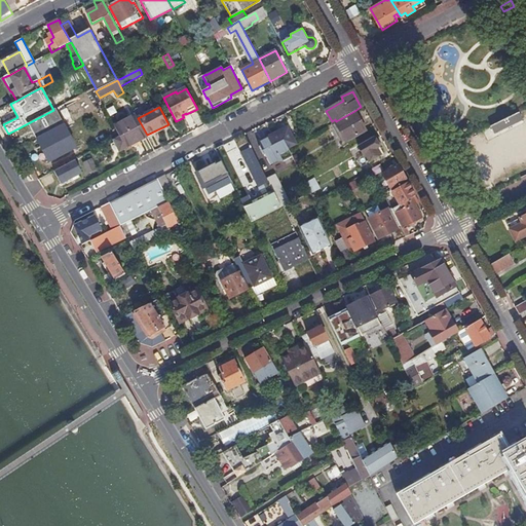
[(53,110),(28,123),(48,161),(76,147),(55,109),(53,110)]
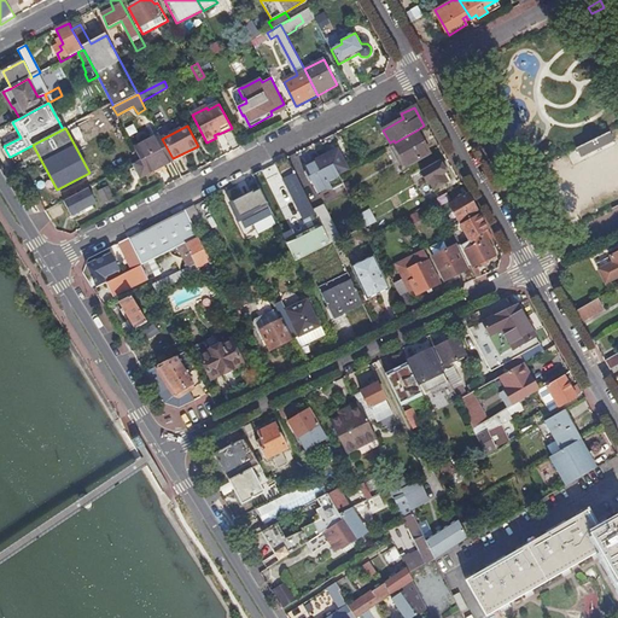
[(395,143),(394,144),(407,167),(430,153),(417,130),(395,143)]
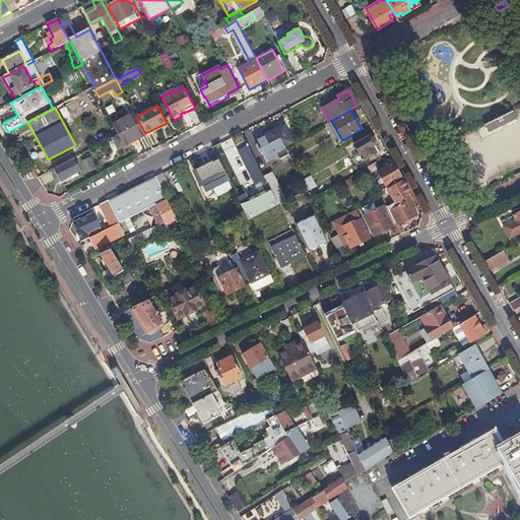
[(514,111),(492,122),(495,129),(518,118),(514,111)]
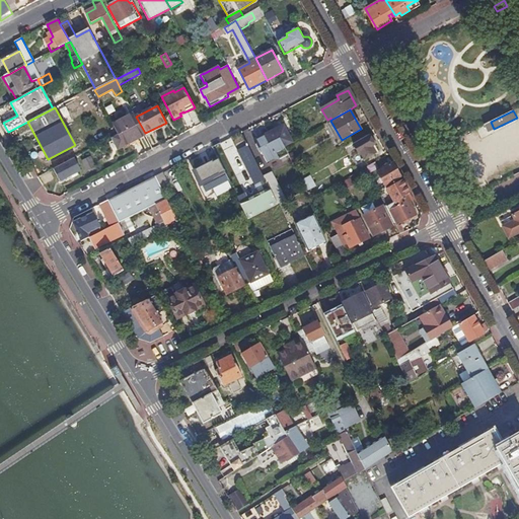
[(118,135),(113,138),(119,149),(146,135),(145,133),(136,117),(134,114),(113,125),(118,135)]
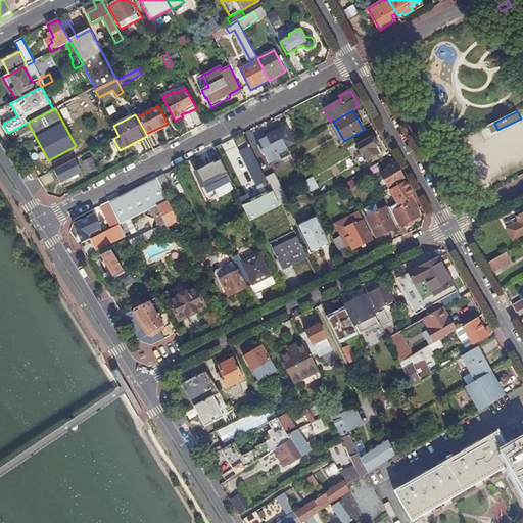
[(497,130),(494,123),(488,125),(492,133),(497,130)]
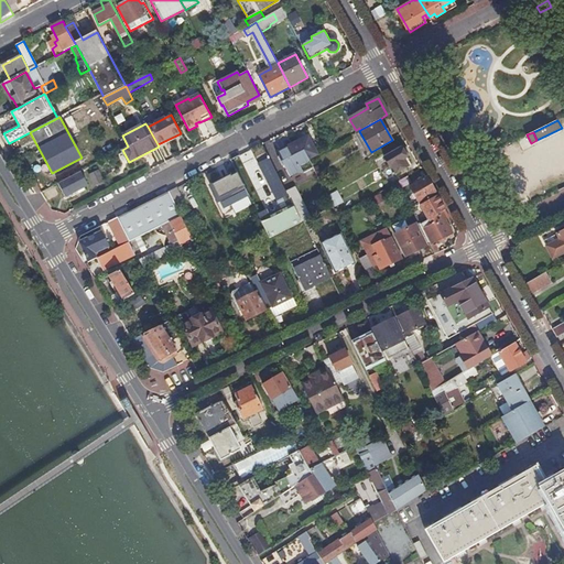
[(308,137),(300,141),(308,159),(310,160),(318,154),(308,137)]
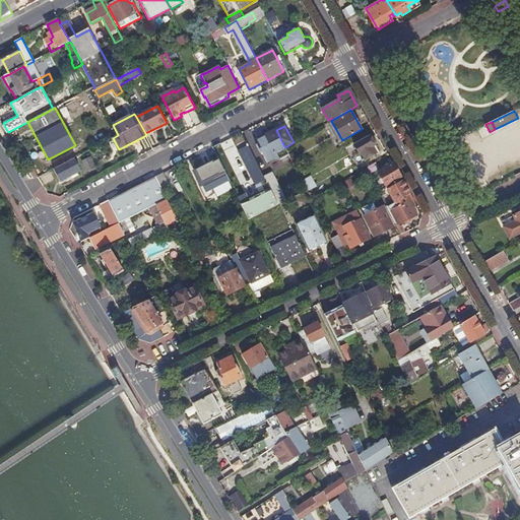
[(284,146),(276,130),(256,140),(264,156),(266,156),(284,146)]
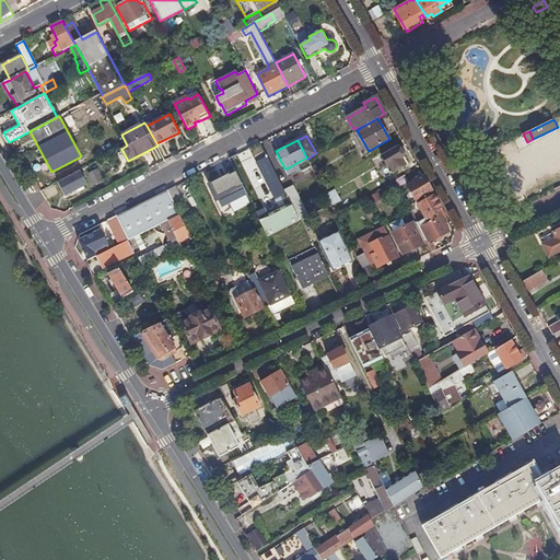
[(260,142),(249,149),(254,158),(261,153),(263,158),(267,155),(260,142)]
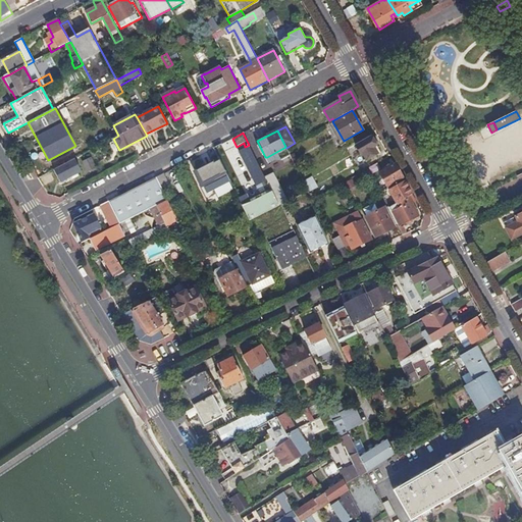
[(376,145),(371,137),(356,146),(365,161),(378,154),(374,147),(376,145)]
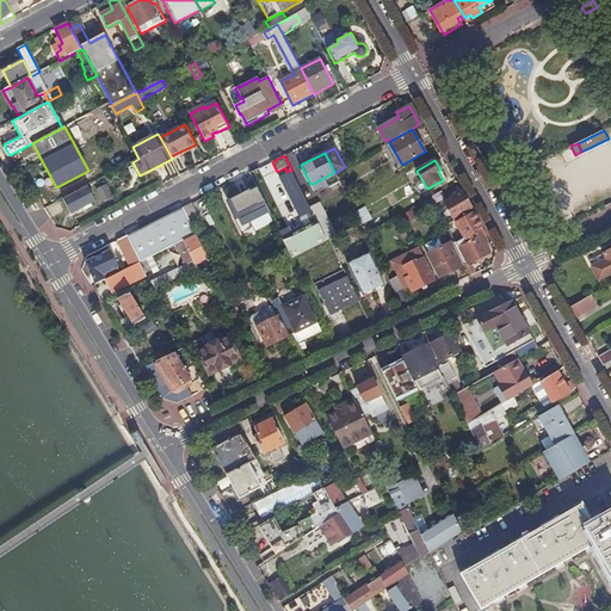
[(270,213),(289,252),(292,258),(326,241),(307,201),(292,172),(281,178),(306,228),(292,235),(276,203),(275,203),(257,170),(251,173),(258,187),(270,213)]
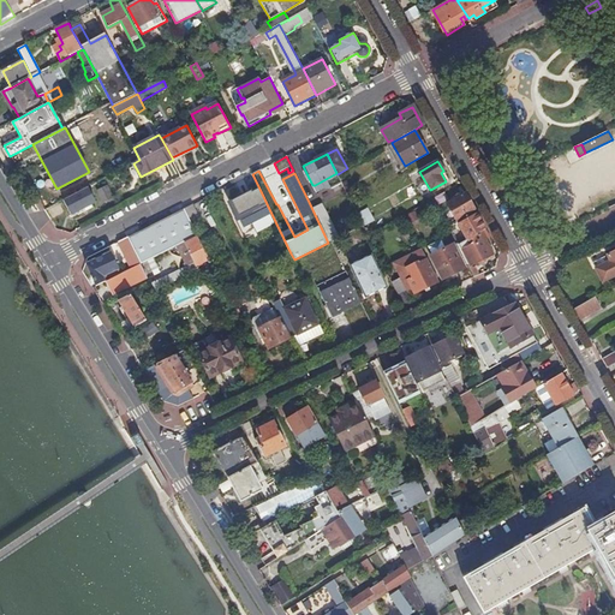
[(336,173),(315,185),(318,192),(335,184),(338,185),(342,183),(338,174),(336,173)]
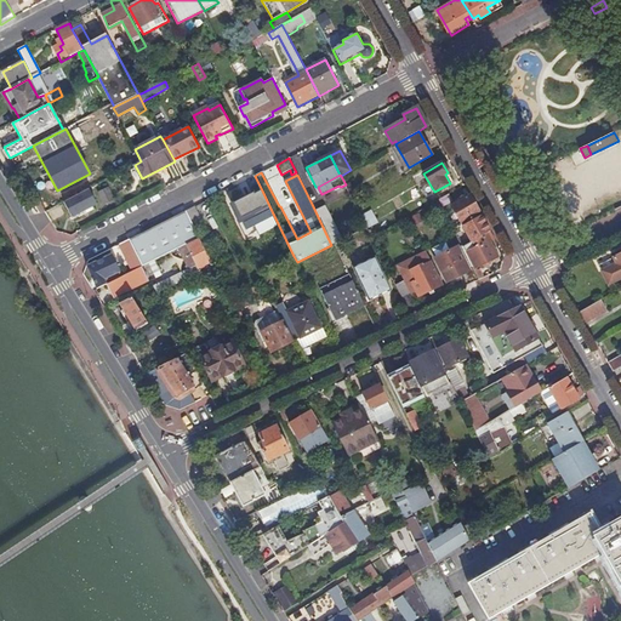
[(89,186),(62,200),(73,221),(101,208),(89,186)]
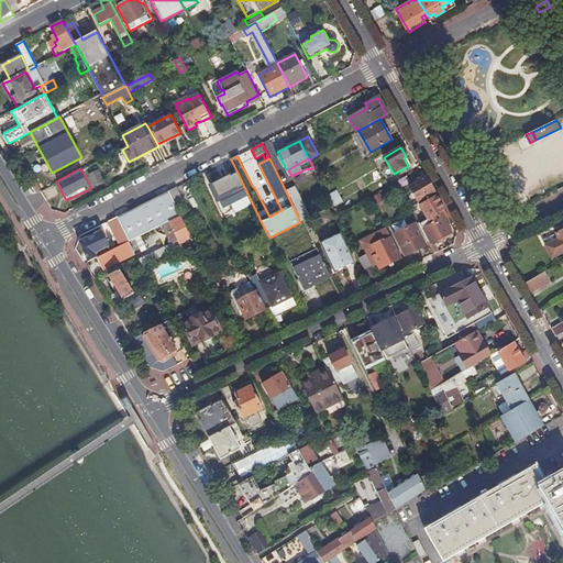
[(98,170),(90,175),(95,185),(103,180),(98,170)]
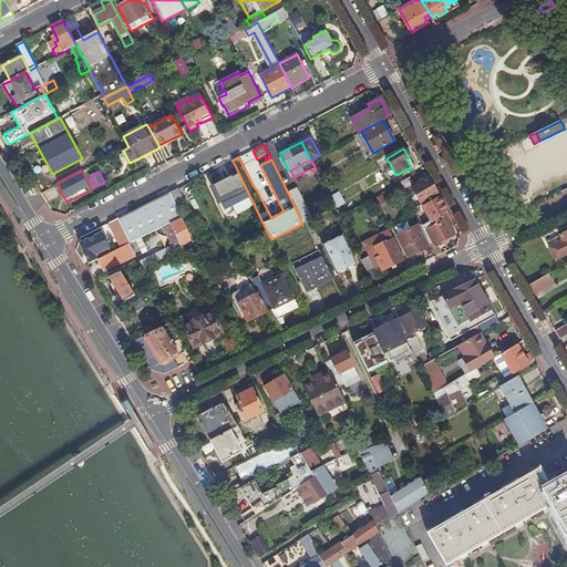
[(250,197),(239,174),(214,186),(226,209),(250,197)]
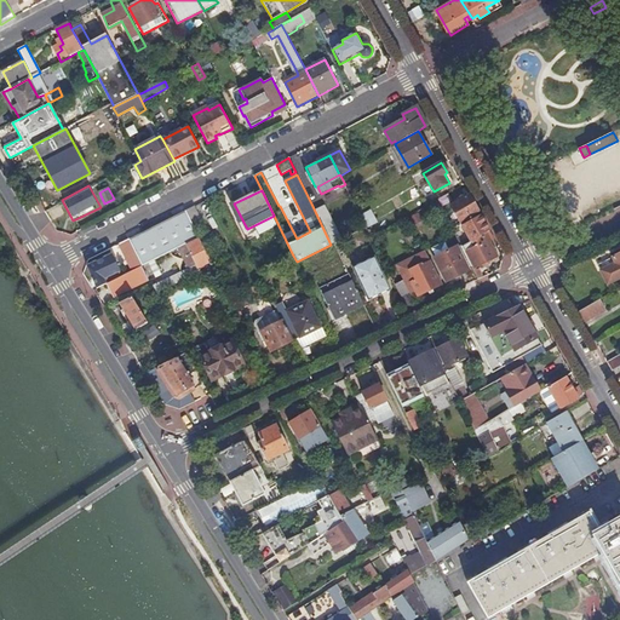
[(468,201),(465,196),(447,207),(455,223),(475,212),(468,201)]
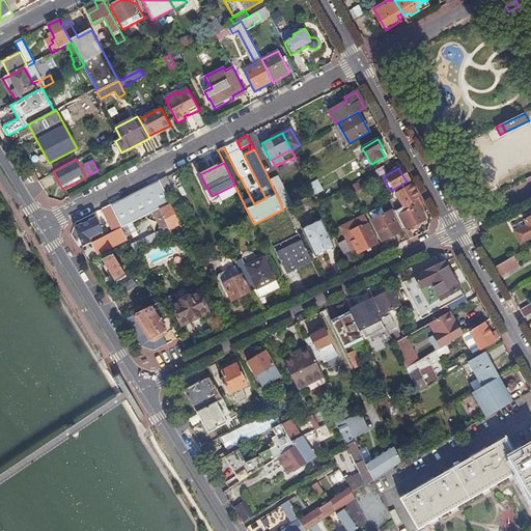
[(267,174),(283,210),(286,208),(292,205),(276,170),(267,174)]
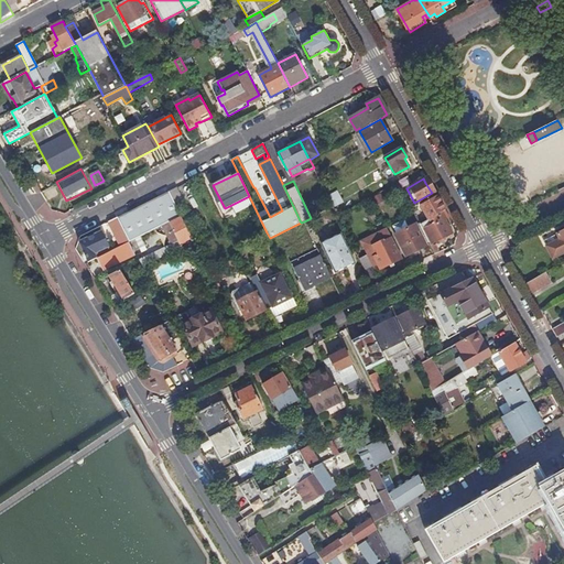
[(176,188),(169,192),(176,207),(184,203),(176,188)]
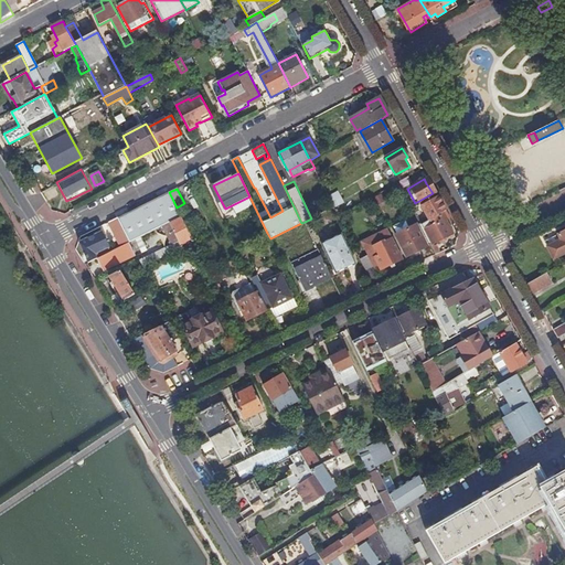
[(169,192),(109,223),(117,238),(121,236),(123,238),(119,241),(123,247),(130,243),(171,223),(182,217),(177,208),(169,192)]
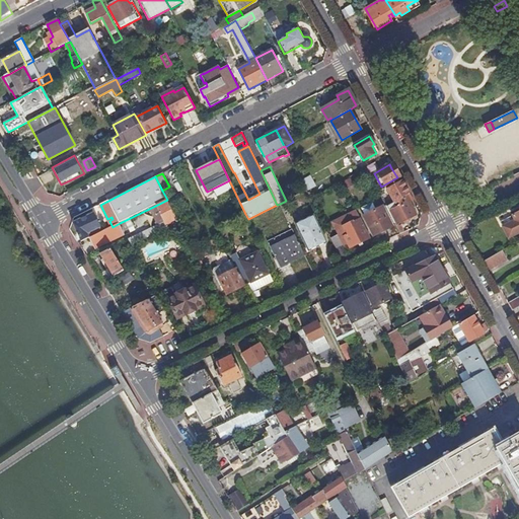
[(341,181),(345,189),(353,184),(349,177),(341,181)]
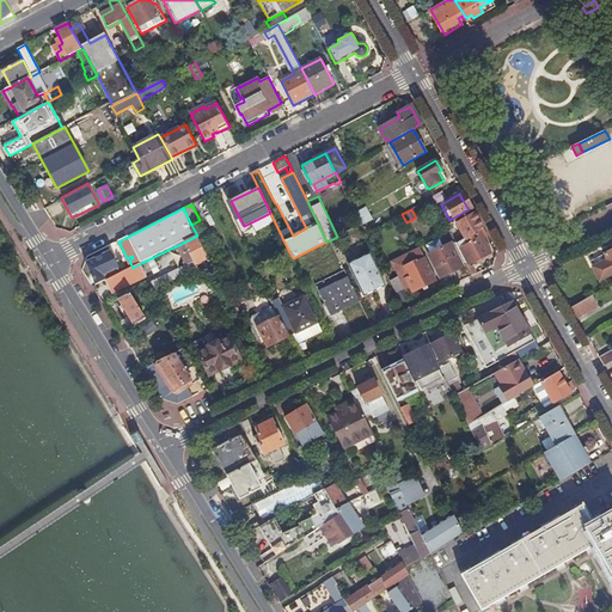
[(473,222),(467,213),(447,225),(450,228),(452,227),(458,239),(477,228),(473,222)]
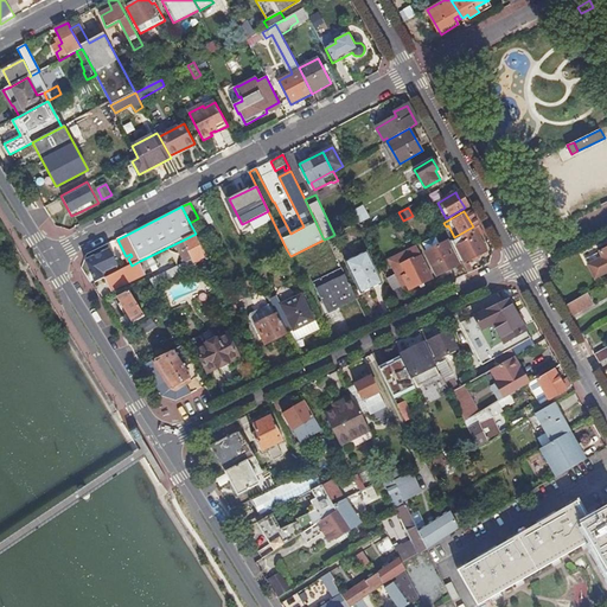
[(454,237),(452,242),(454,244),(455,248),(458,247),(465,262),(486,251),(473,227),(454,237)]
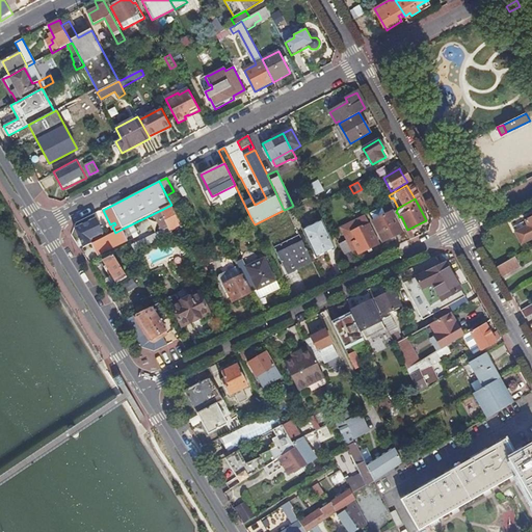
[(171,231),(182,225),(171,205),(161,210),(171,231)]
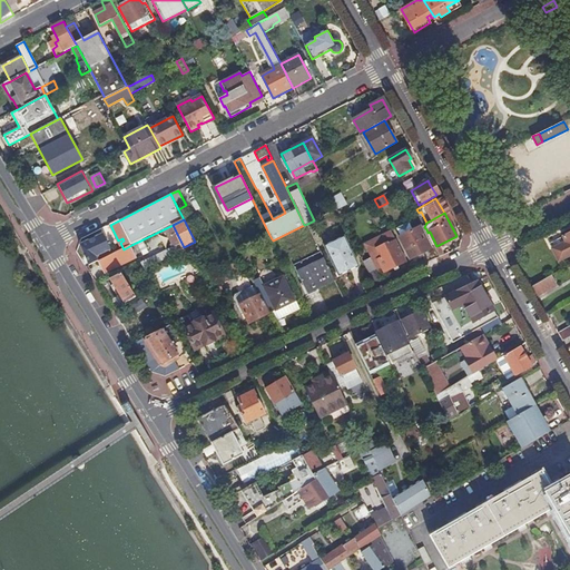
[(431,248),(423,231),(421,227),(400,237),(411,259),(432,248),(431,248)]
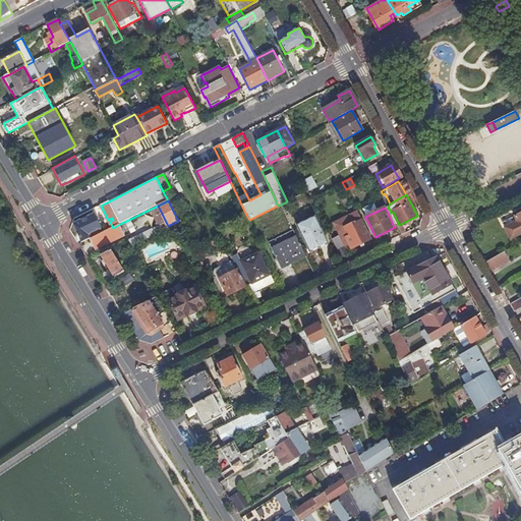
[(391,213),(390,210),(387,211),(394,227),(397,225),(391,213)]
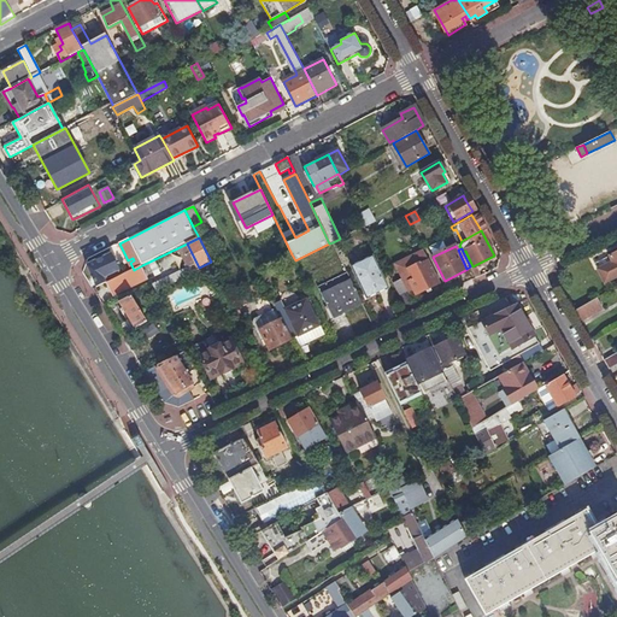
[(465,251),(463,252),(470,266),(471,268),(472,266),(465,251)]
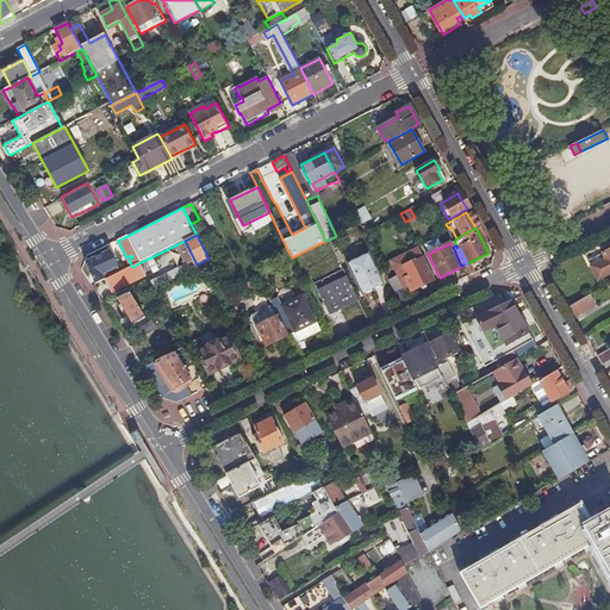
[(435,280),(419,249),(392,262),(397,272),(399,271),(406,288),(410,286),(412,291),(435,280)]
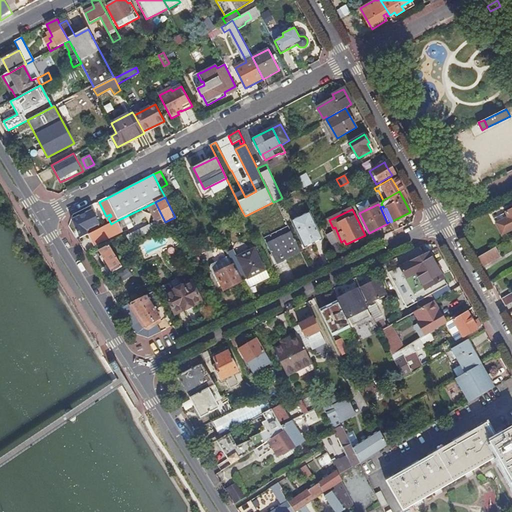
[(84,227),(86,231),(100,225),(93,210),(72,220),(77,230),(84,227)]
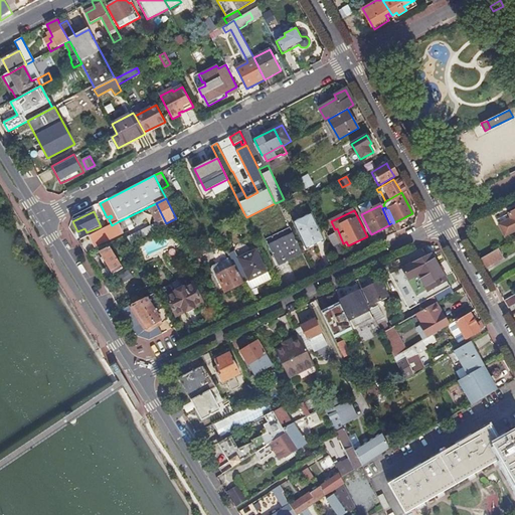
[(514,211),(508,214),(511,221),(509,222),(509,220),(499,225),(504,236),(514,231),(514,211)]
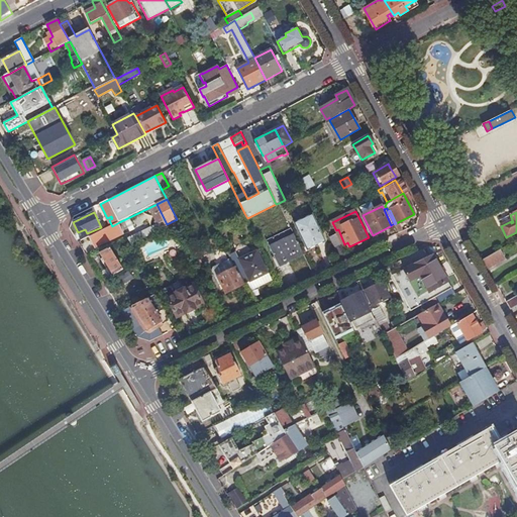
[(312,217),(296,226),(308,250),(325,241),(318,227),(317,227),(312,217)]
